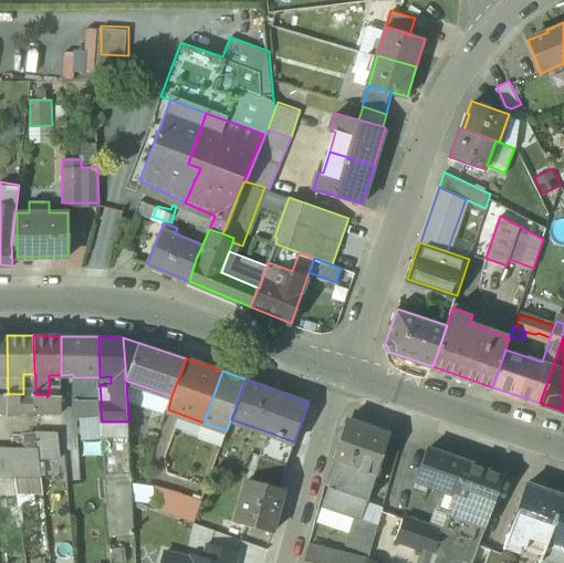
[(23,394),(8,394),(8,410),(35,412),(35,395),(23,394)]
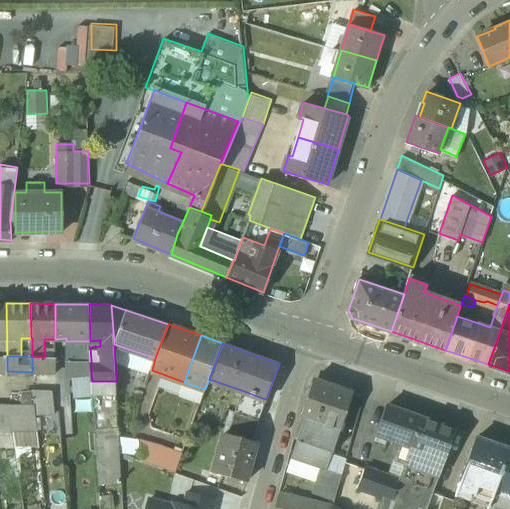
[(45,357),(32,357),(32,372),(55,372),(55,357),(45,357)]
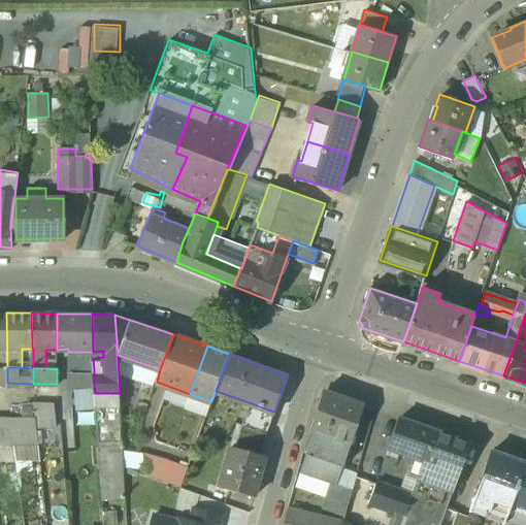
[(94,371),(67,372),(67,384),(68,387),(76,387),(83,387),(94,386),(94,371)]
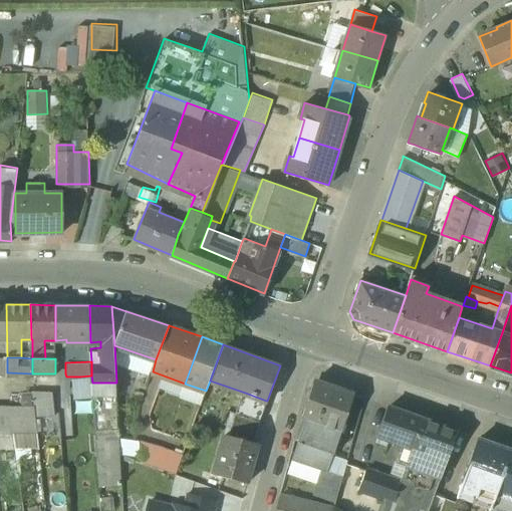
[(354,393),(316,379),(295,439),(299,440),(334,452),(354,393)]
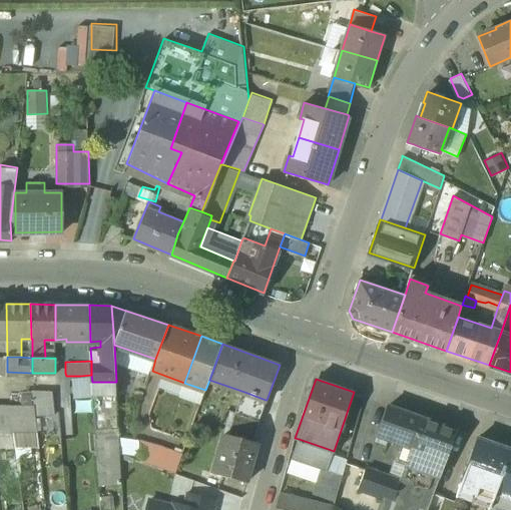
[(116,382),(92,382),(94,432),(119,431),(116,382)]
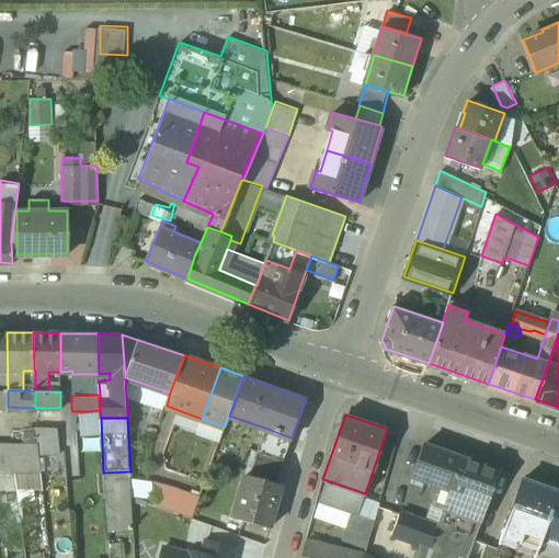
[(77,424),(60,428),(65,445),(81,441),(77,424)]
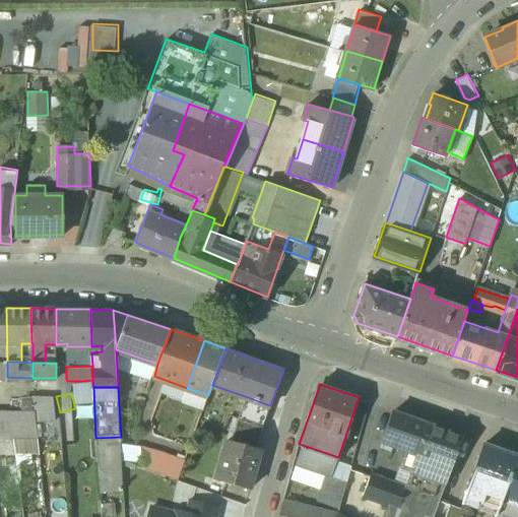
[(54,395),(35,396),(38,418),(57,417),(54,395)]
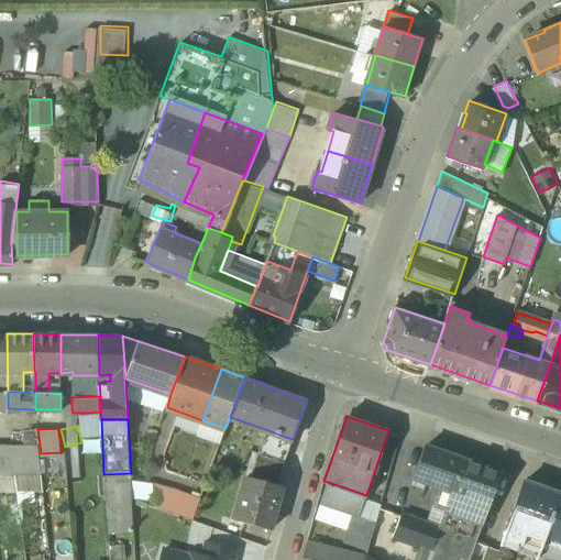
[(292,439),(268,430),(261,452),(284,460),(292,439)]
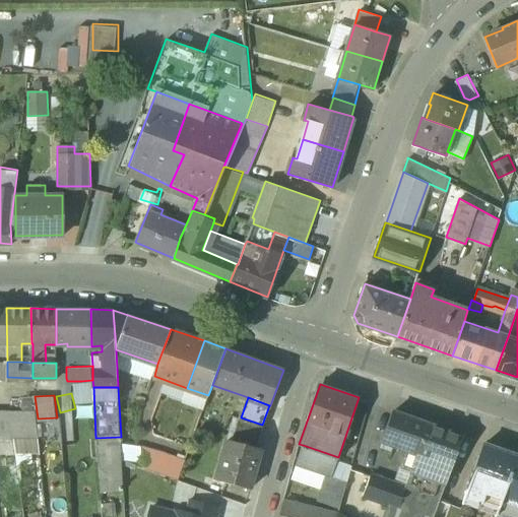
[(394,409),(383,441),(407,450),(418,454),(431,423),(394,409)]
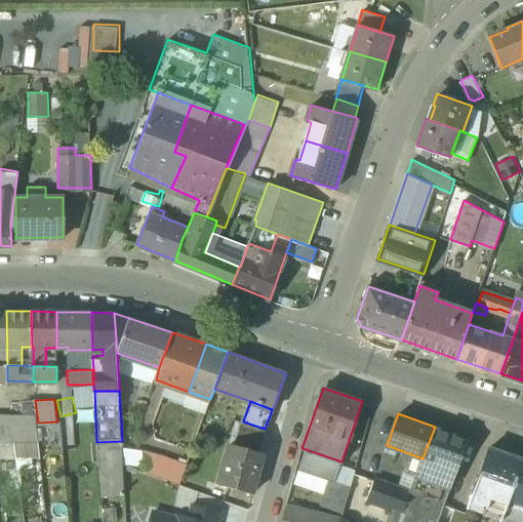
[(265,429),(243,422),(236,445),(258,451),(265,429)]
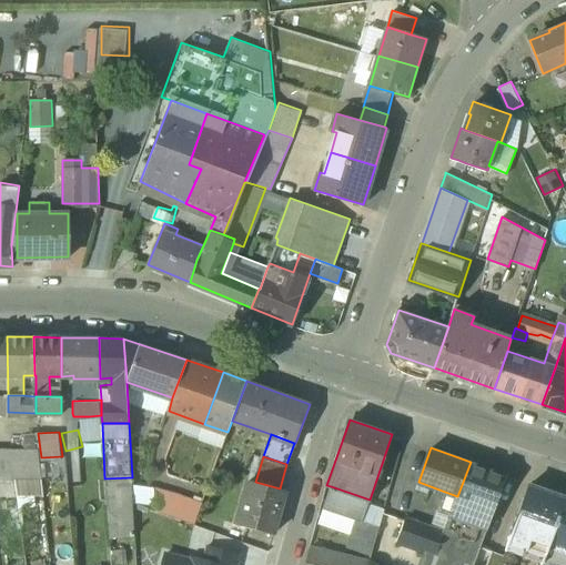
[(507,475),(471,462),(457,496),(452,514),(488,527),(507,475)]
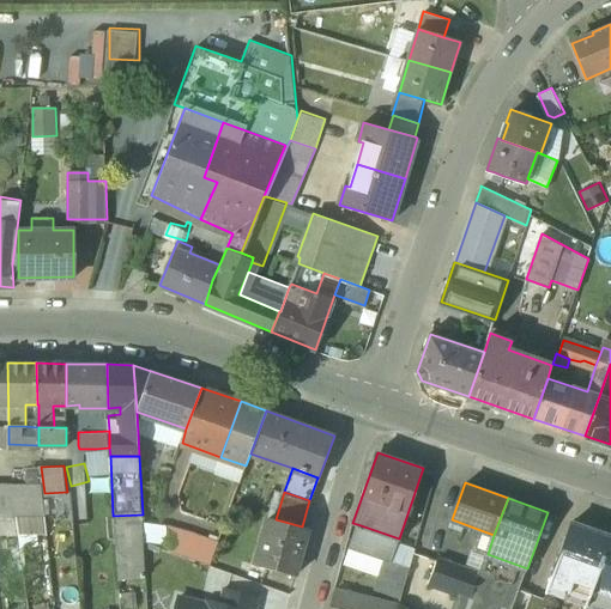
[(276,519),(267,517),(255,564),(296,574),(308,528),(276,519)]
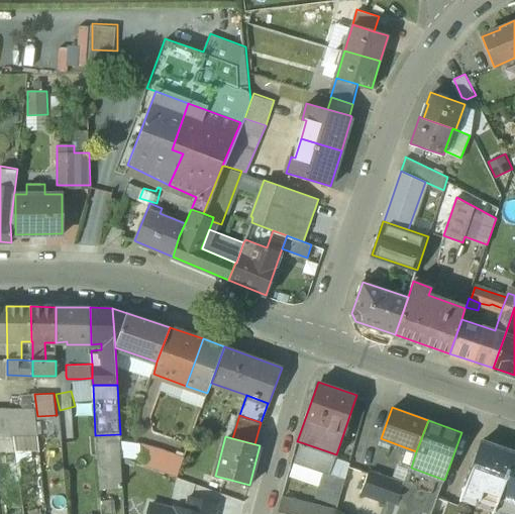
[(126,439),(123,451),(148,456),(146,466),(181,473),(186,450),(126,439)]
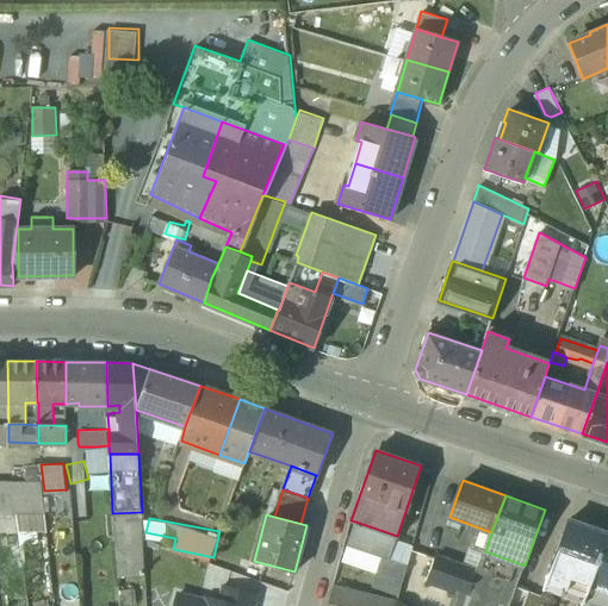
[(607,532),(570,519),(546,582),(565,589),(568,585),(588,592),(589,591),(607,541),(607,532)]
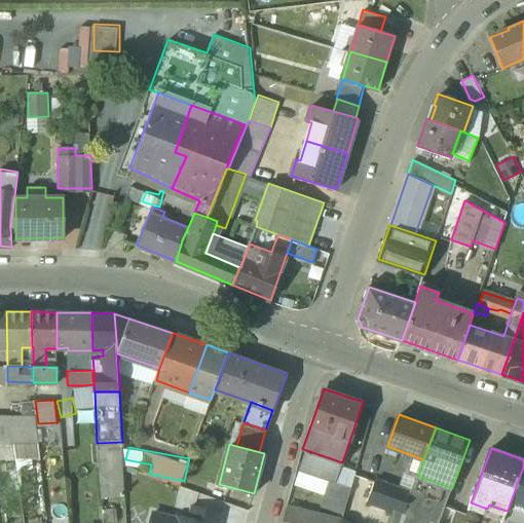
[(342,462),(306,450),(300,468),(331,478),(337,480),(342,462)]
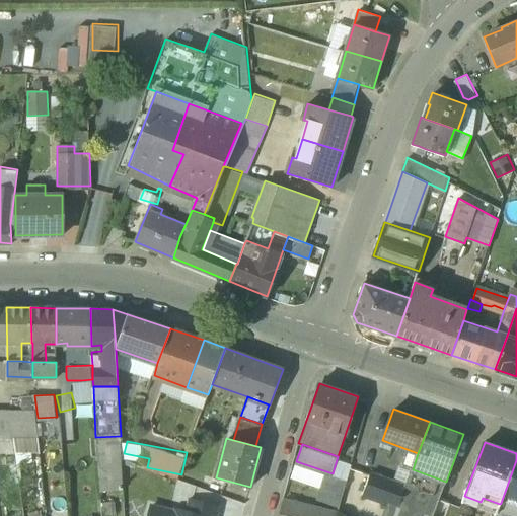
[(418,453),(407,449),(400,465),(413,469),(418,453)]
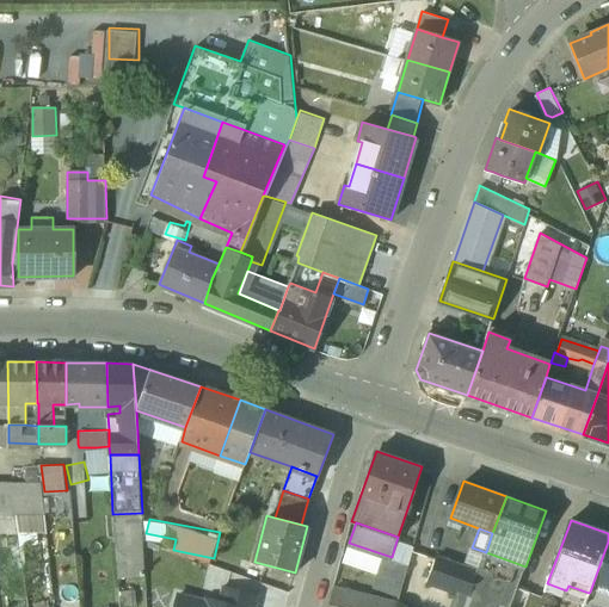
[(608,542),(590,592),(608,598),(608,542)]
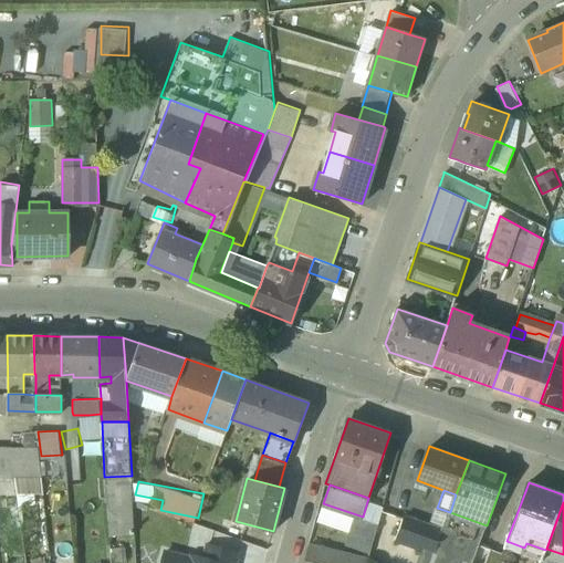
[(363,517),(356,514),(347,544),(372,551),(379,522),(363,517)]
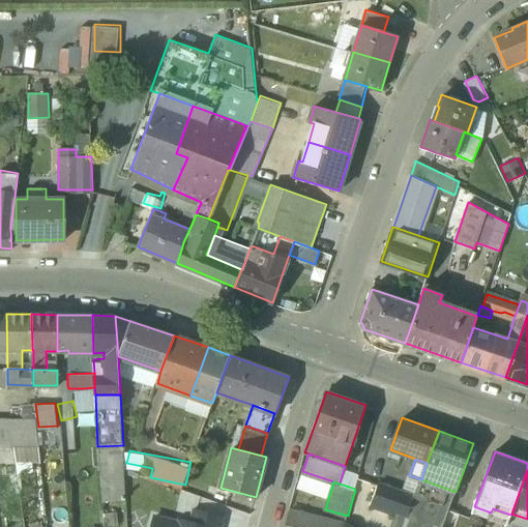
[(415,495),(379,481),(371,504),(406,517),(407,517),(415,495)]
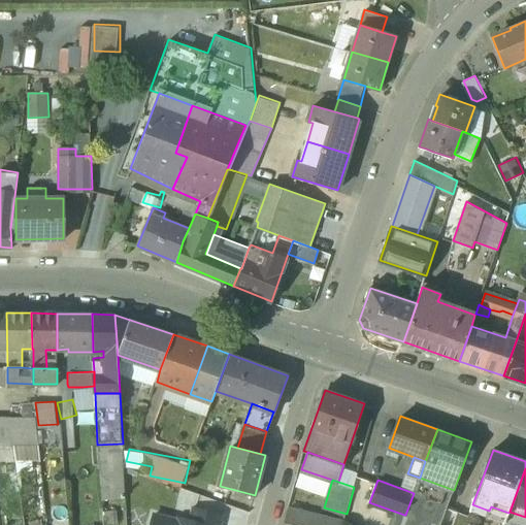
[(439,524),(448,505),(414,493),(405,515),(404,515),(400,524),(439,524)]
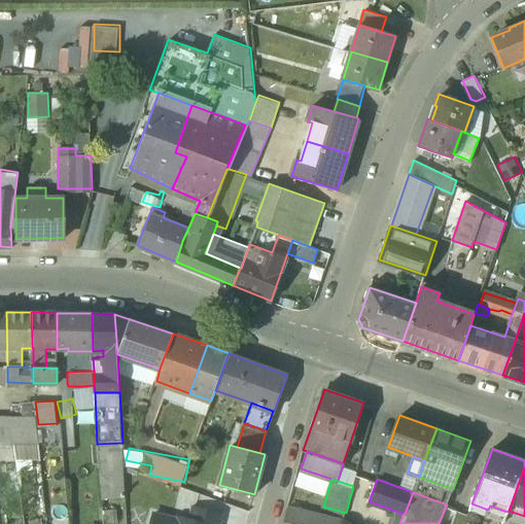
[(219,523),(223,512),(195,504),(190,520),(206,523),(219,523)]
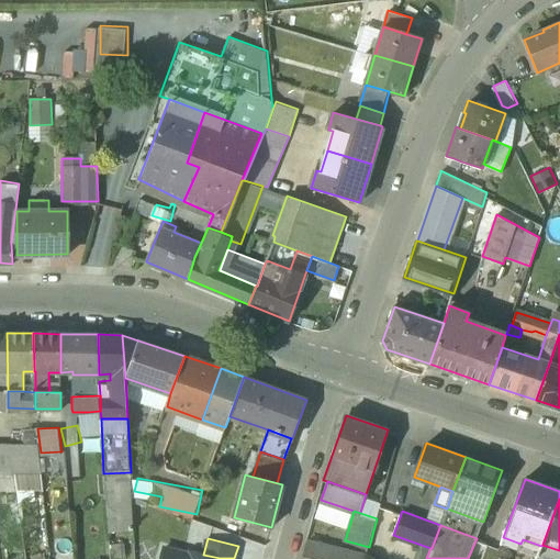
[(365,558),(367,556),(308,540),(302,558),(365,558)]
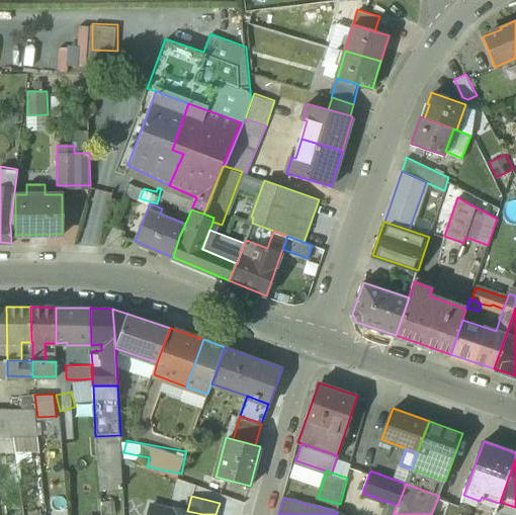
[(458,514),(462,506),(449,501),(443,514),(458,514)]
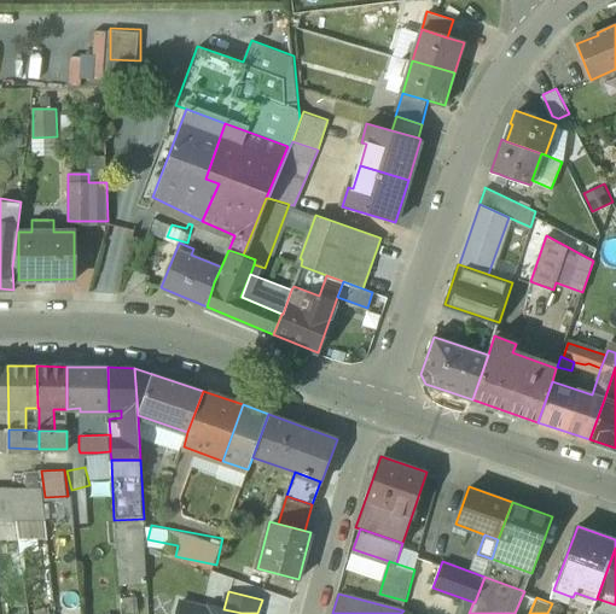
[(242,613),(224,609),(209,606),(209,608),(181,601),(178,613),(242,613)]
